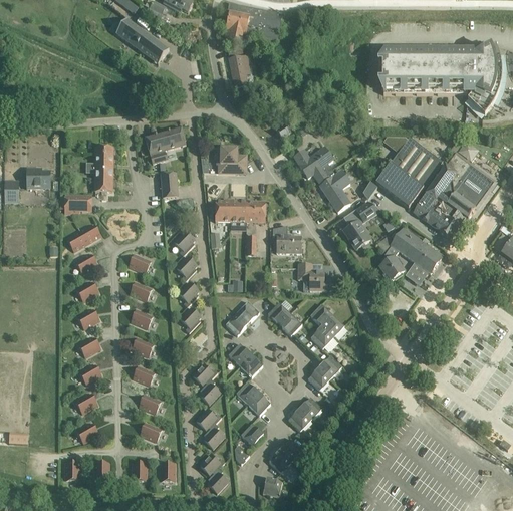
[(138,7),(129,0),(124,0),(121,4),(133,12),(138,7)]
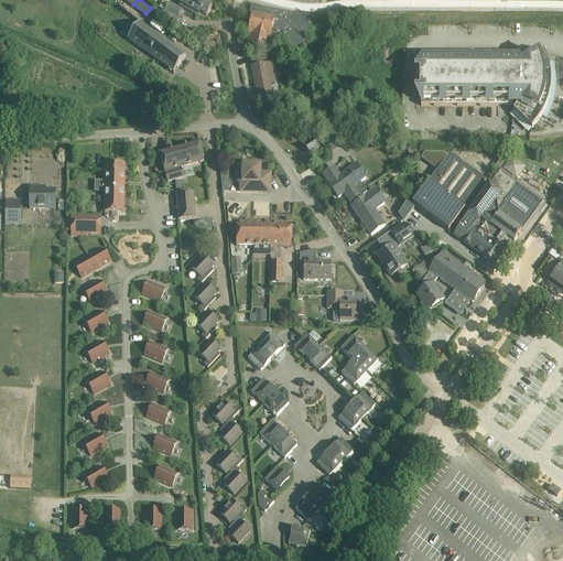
[(168,0),(161,12),(175,19),(181,8),(168,0)]
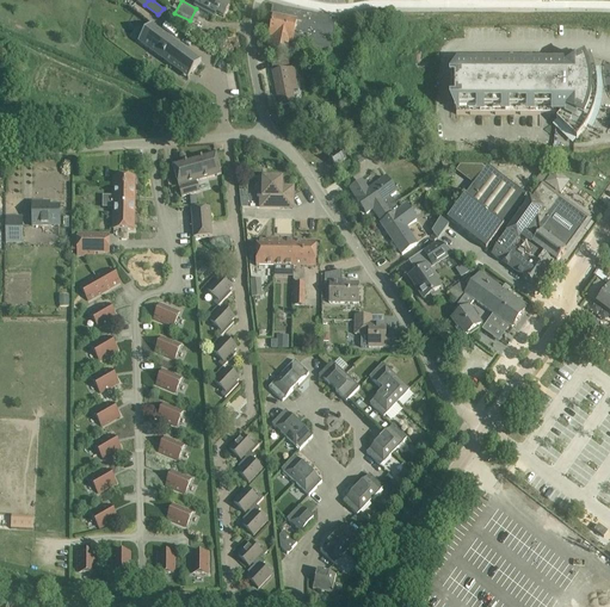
[(228,4),(222,0),(193,0),(196,1),(193,4),(214,14),(216,11),(222,14),(228,4)]
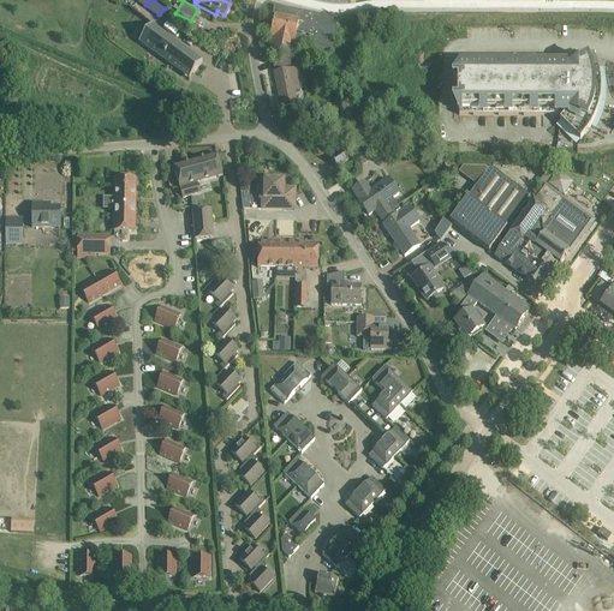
[(331,19),(332,15),(276,4),(269,35),(270,36),(258,35),(258,36),(257,36),(257,42),(257,43),(269,45),(268,46),(287,49),(290,40),(331,47),(337,21),(331,19)]
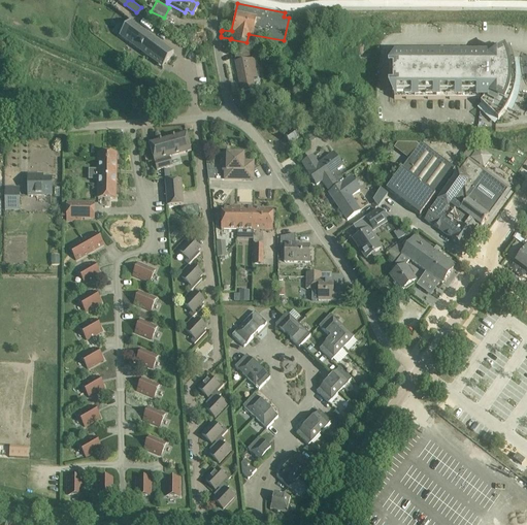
[(172,51),(130,19),(119,33),(147,55),(151,51),(165,61),(172,51)]
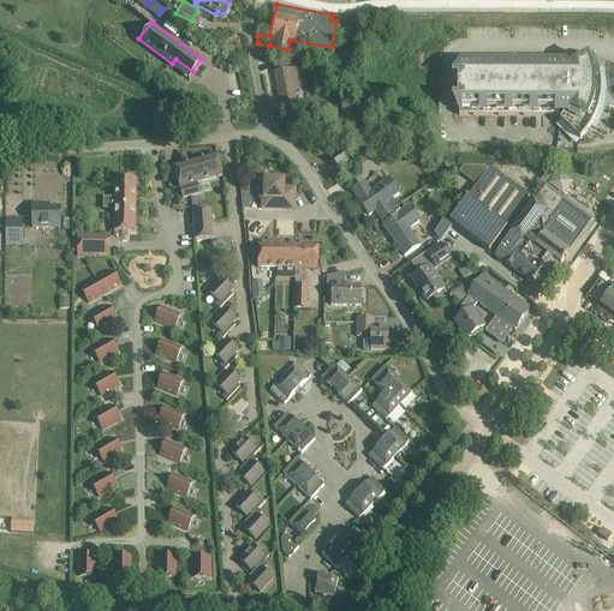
[(272,57),(273,65),(273,66),(291,64),(288,54),(272,57)]
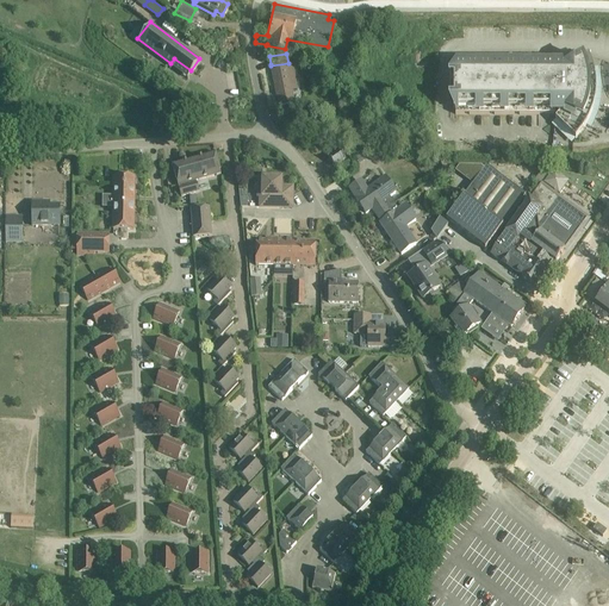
[(590,58),(588,54),(563,66),(560,61),(461,61),(461,66),(453,66),(453,76),(453,95),(447,95),(448,100),(455,113),(466,113),(478,113),(504,113),(516,113),(541,112),(558,112),(554,117),(566,129),(575,137),(580,130),(585,123),(590,125),(595,116),(598,106),(601,95),(601,85),(600,74),(597,64),(592,66),(591,63),(590,58)]
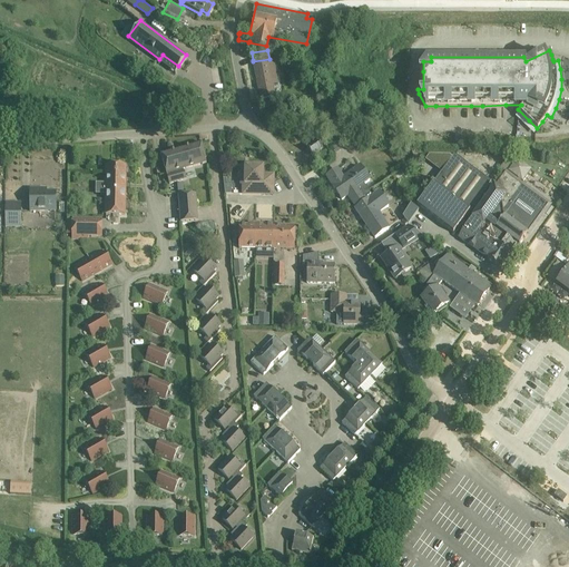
[(254,65),(260,97),(273,95),(271,76),(275,75),(274,60),(254,65)]
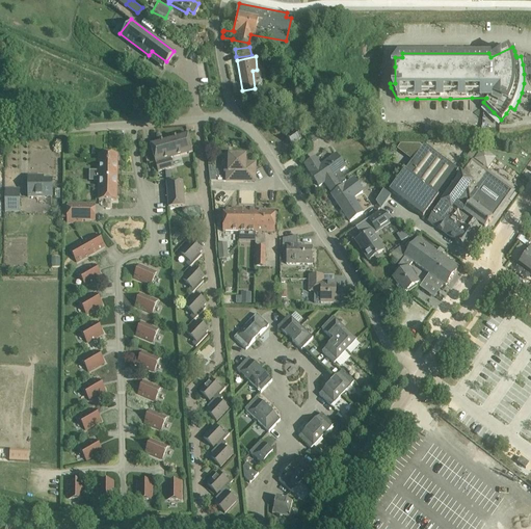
[(521,97),(515,112),(525,115),(530,100),(521,97)]
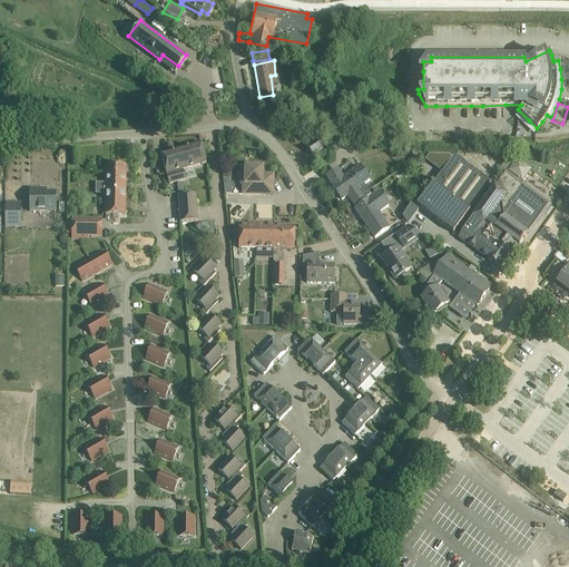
[(306,146),(312,154),(322,146),(316,138),(306,146)]
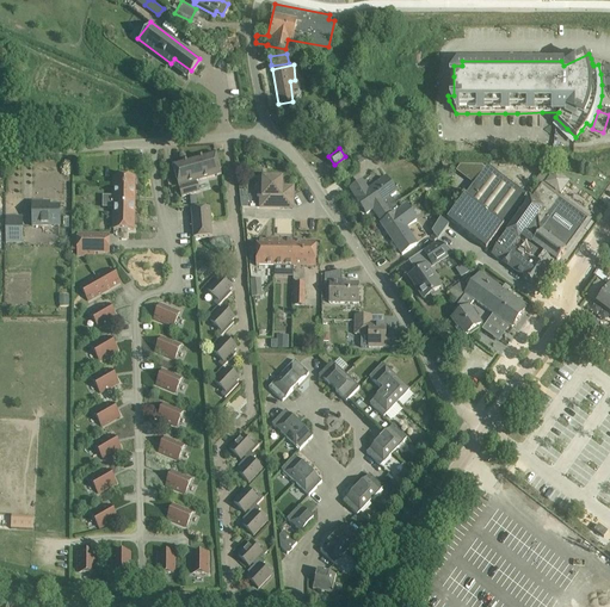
[(184,181),(177,183),(179,194),(198,190),(196,178),(220,172),(214,149),(193,155),(195,163),(192,165),(193,169),(182,173),(184,181)]
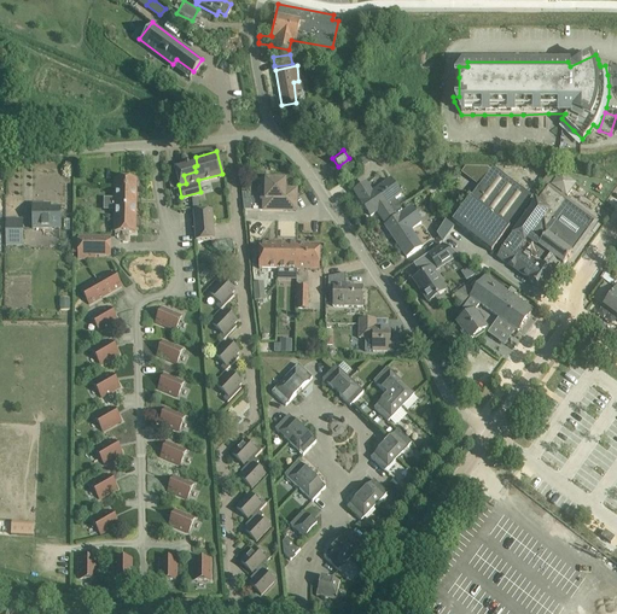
[(174,163),(179,185),(186,183),(184,175),(196,171),(195,167),(197,165),(196,157),(174,163)]
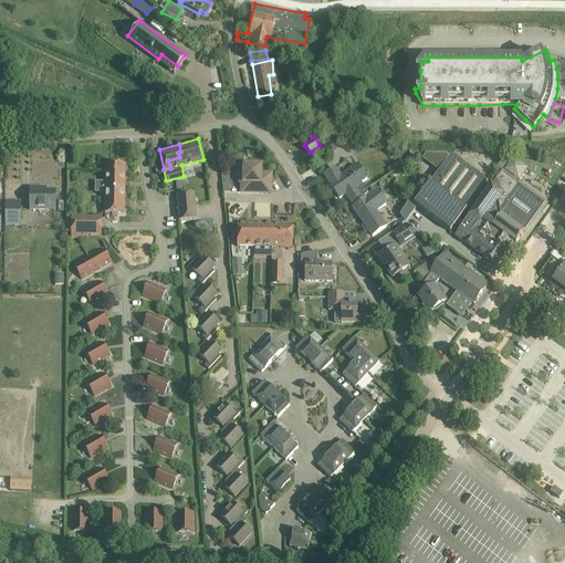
[(412,202),(449,229),(487,177),(450,150),(448,154),(438,167),(412,202)]
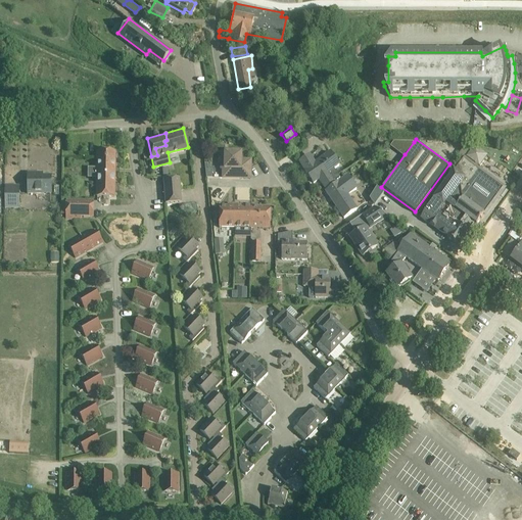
[(389,144),(405,154),(414,142),(412,141),(392,140),(389,144)]
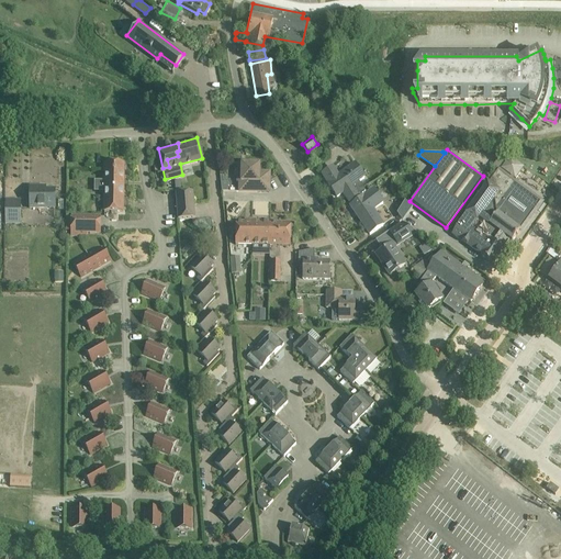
[(122,209),(123,177),(123,161),(104,160),(103,209),(122,209)]
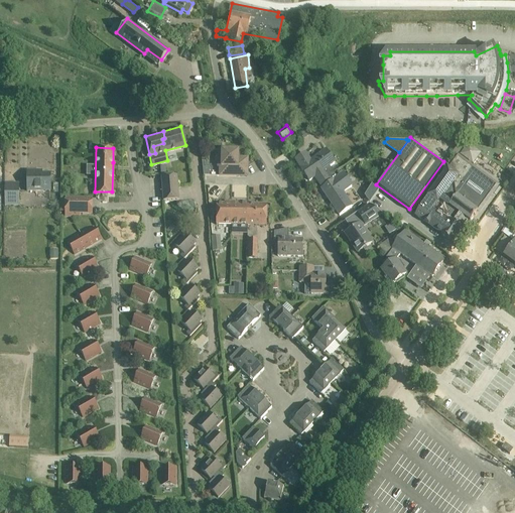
[(219,164),(219,173),(237,173),(237,170),(247,170),(247,156),(237,155),(237,148),(221,148),(221,164),(219,164)]
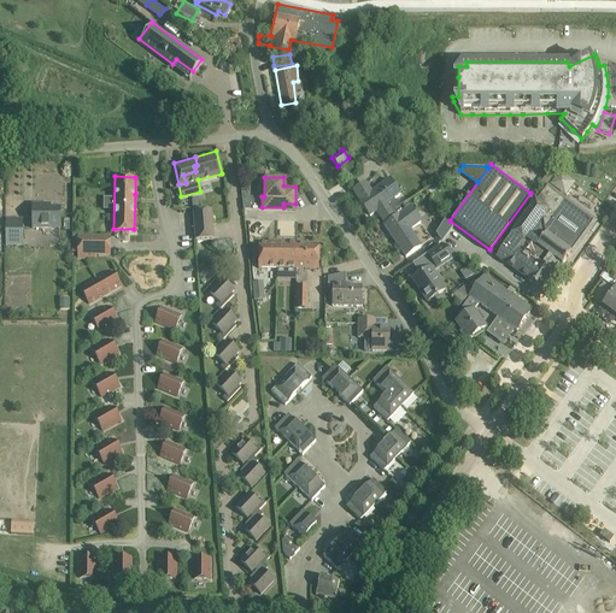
[(564,192),(570,183),(562,177),(556,186),(564,192)]
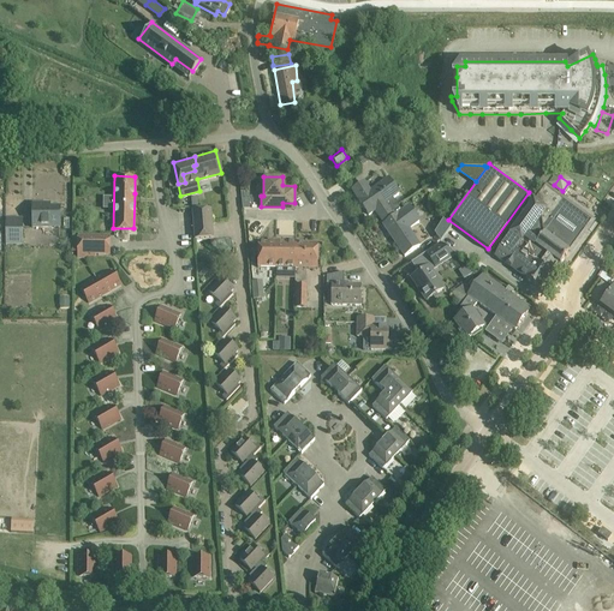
[(397,203),(391,196),(397,192),(387,178),(369,189),(364,180),(351,187),(368,213),(375,208),(380,215),(397,203)]
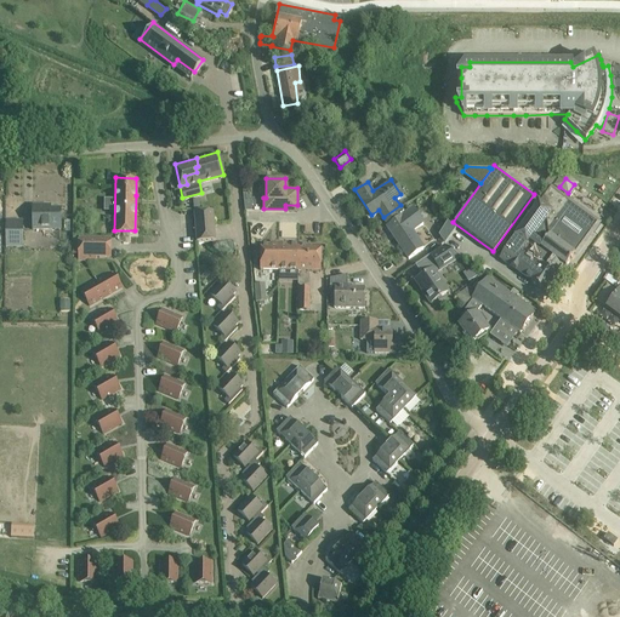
[(599,218),(569,196),(551,183),(539,200),(517,229),(561,261),(564,263),(574,252),(575,252),(584,240),(599,218)]
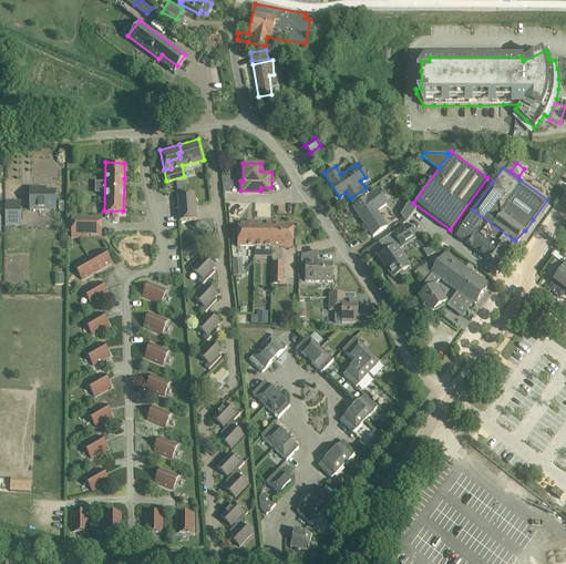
[(54,207),(54,188),(45,188),(45,185),(30,185),(29,208),(54,207)]
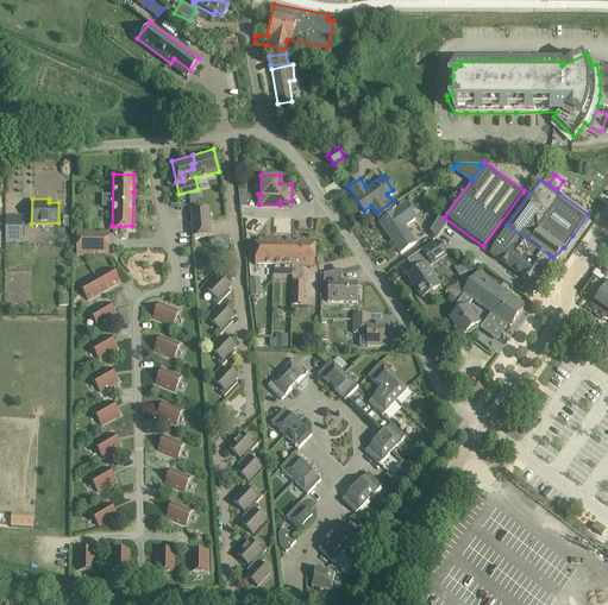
[(414,241),(402,225),(414,218),(403,203),(396,208),(393,201),(376,213),(380,219),(378,219),(400,251),(414,241)]
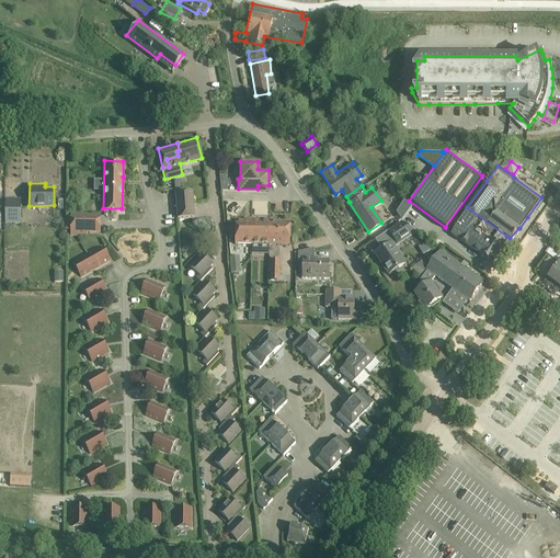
[(174,190),(176,217),(194,215),(192,189),(174,190)]
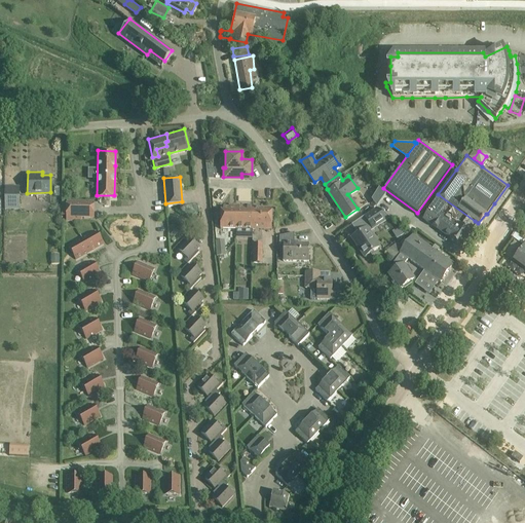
[(5,186),(5,185),(4,185),(4,207),(19,207),(19,192),(5,192),(5,186)]
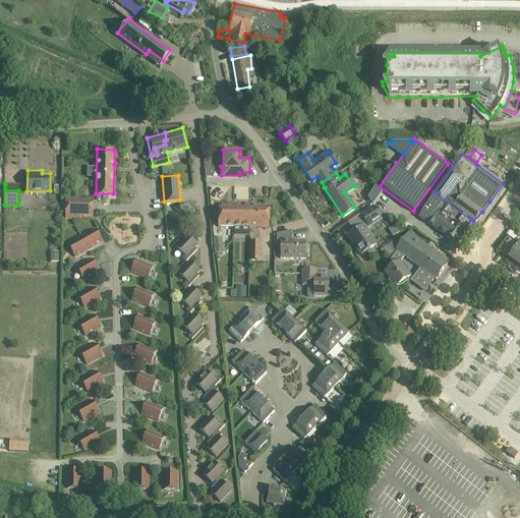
[(466,224),(470,219),(434,192),(418,215),(456,242),(466,228),(462,225),(464,223),(466,224)]
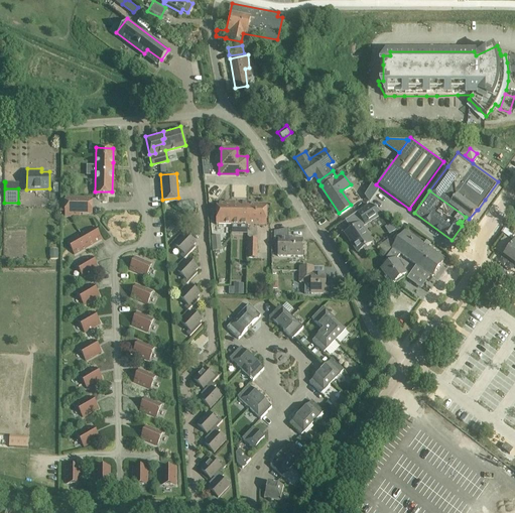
[(91,212),(92,197),(65,196),(65,211),(91,212)]
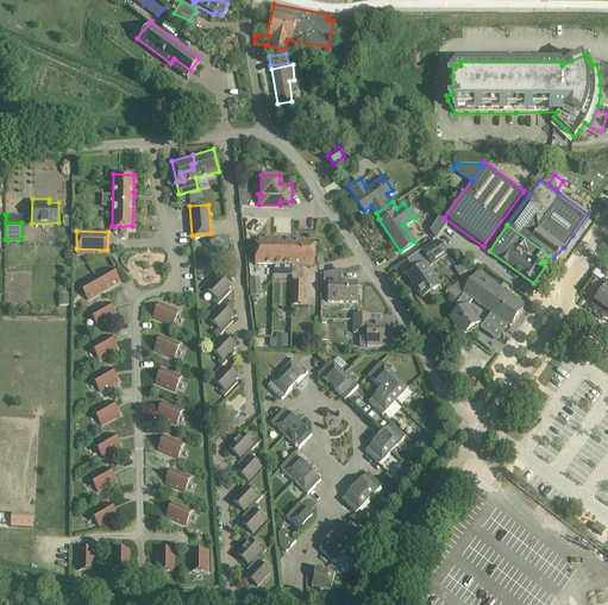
[(273,263),(273,238),(255,238),(255,262),(273,263)]
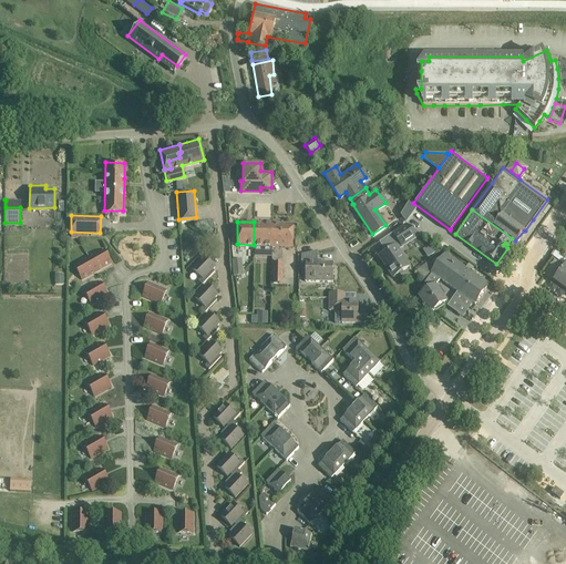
[(270,245),(271,223),(254,222),(254,245),(270,245)]
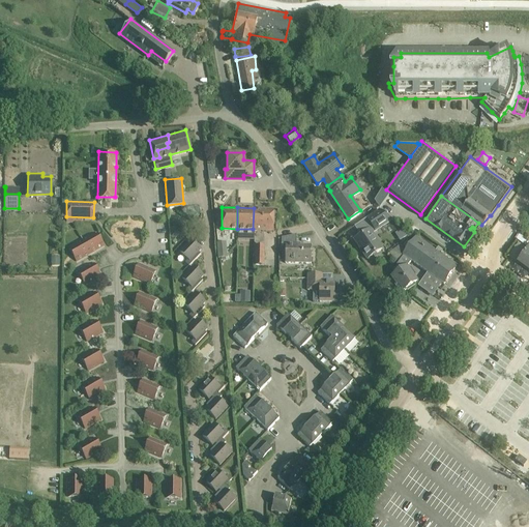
[(253,229),(273,229),(273,208),(254,208),(253,229)]
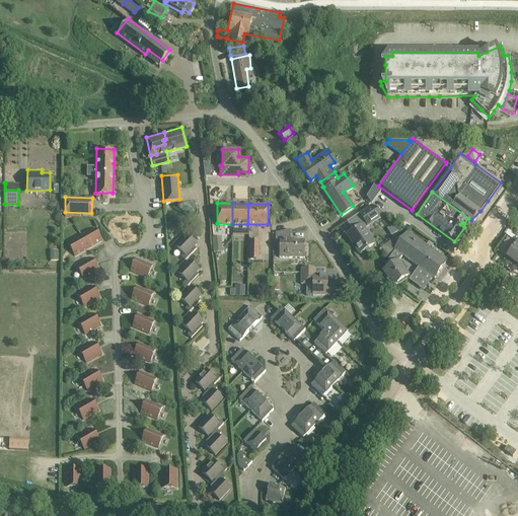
[(373,241),(362,225),(381,213),(383,214),(384,214),(379,210),(376,208),(370,204),(348,219),(348,220),(349,219),(354,228),(347,232),(359,251),(373,241)]
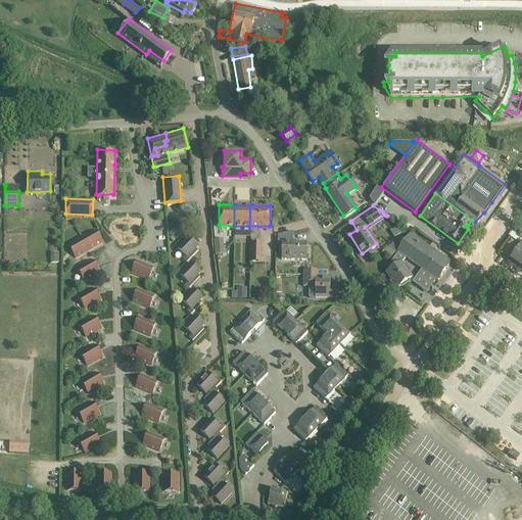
[(102,239),(98,232),(95,227),(81,235),(88,247),(102,239)]
